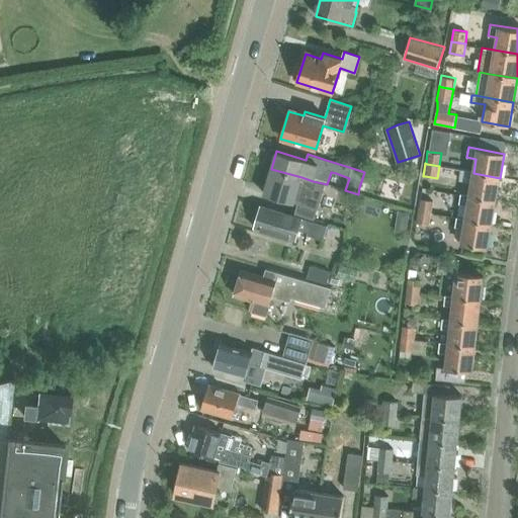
[(301,177),(271,169),(264,193),(293,202),(297,203),(294,213),(346,229),(349,219),(318,210),(321,197),(317,197),(317,195),(297,190),(301,177)]
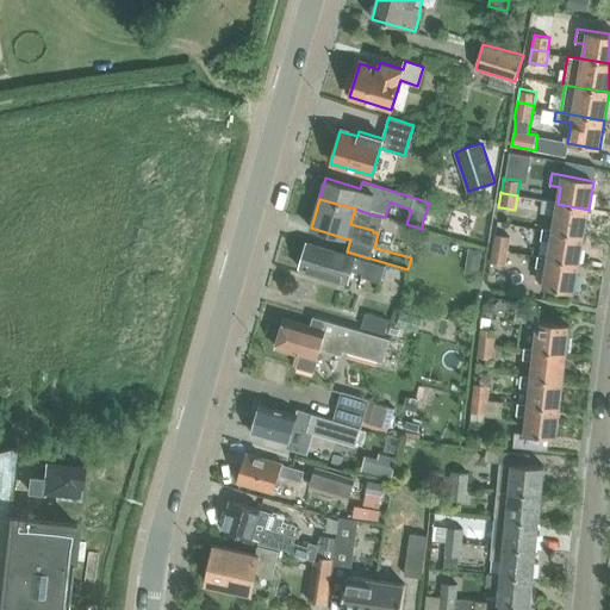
[(558,204),(553,231),(584,237),(589,210),(558,204)]
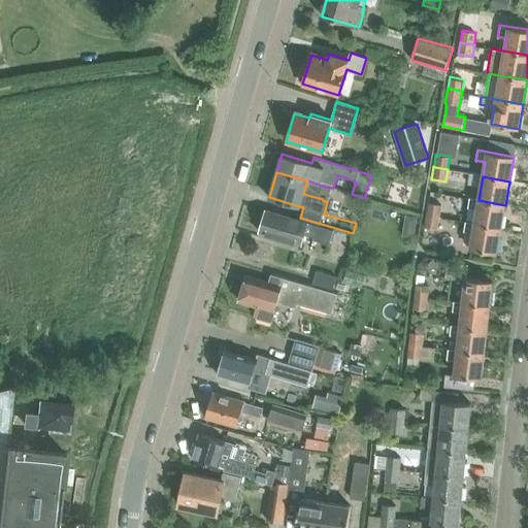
[(469,198),(467,208),(476,209),(473,224),(500,229),(505,205),(479,200),(469,198)]
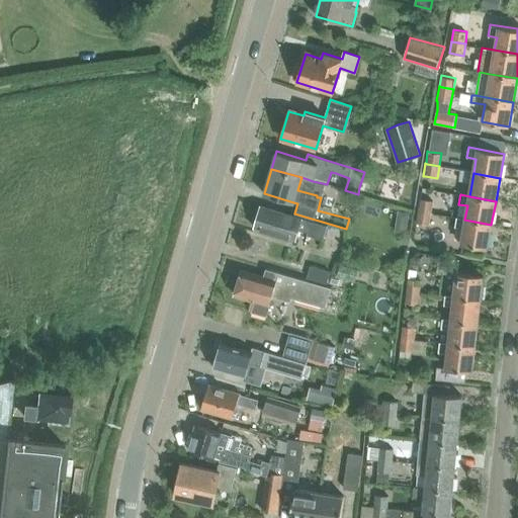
[(420,197),(418,209),(432,212),(434,200),(420,197)]
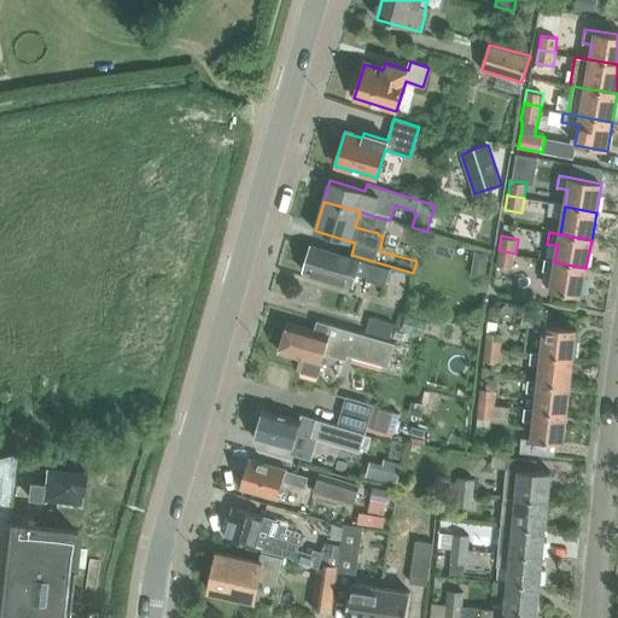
[(310,246),(303,272),(353,285),(355,274),(367,278),(371,264),(310,246)]
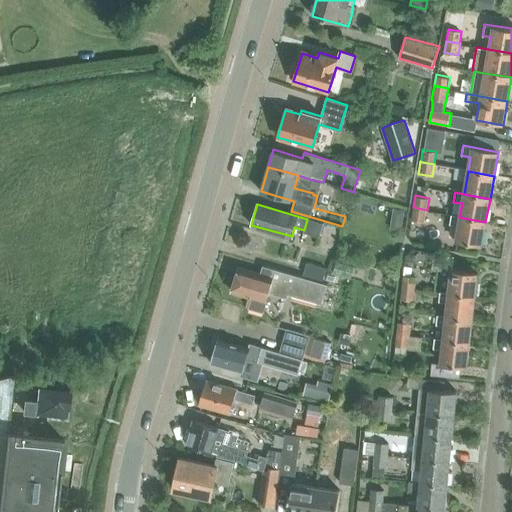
[(427,210),(413,207),(410,220),(424,222),(427,210)]
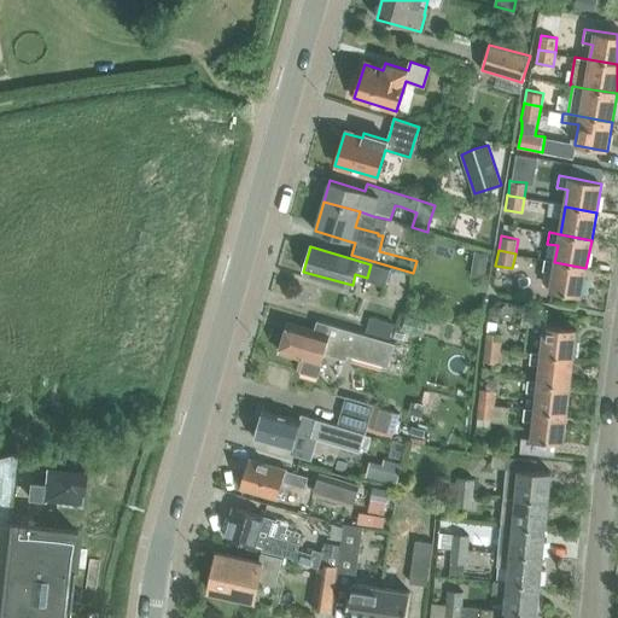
[(544,261),(542,272),(553,273),(549,291),(581,297),(586,268),(554,262),(544,261)]
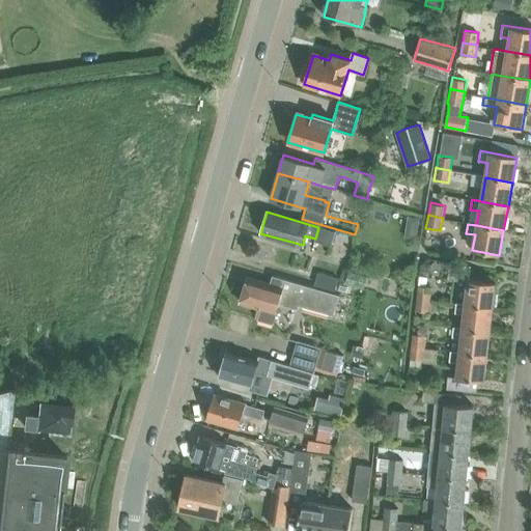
[(314,240),(331,245),(335,231),(318,226),(318,227),(315,239),(314,240)]
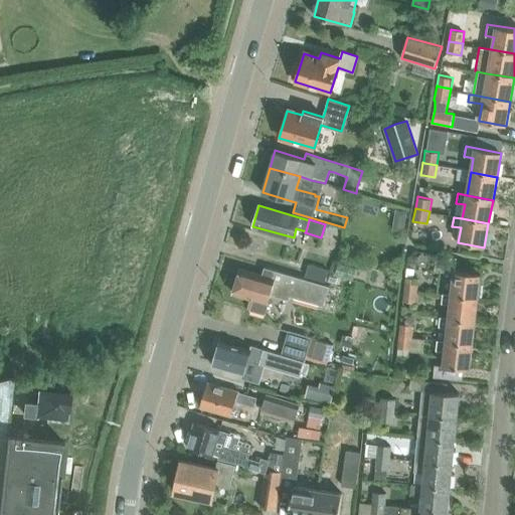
[(394,219),(393,229),(404,231),(405,221),(394,219)]
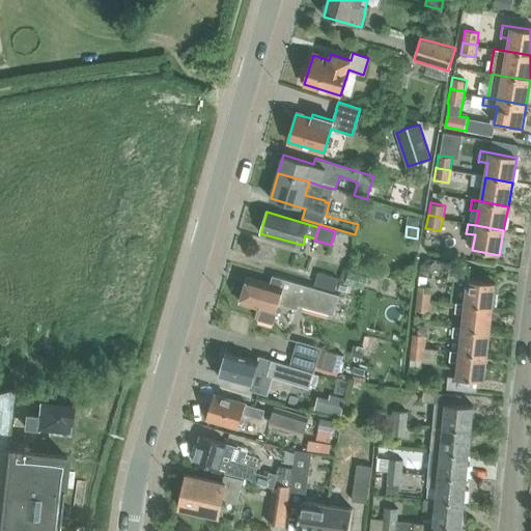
[(453,280),(468,282),(468,280),(469,280),(470,267),(455,264),(453,280)]
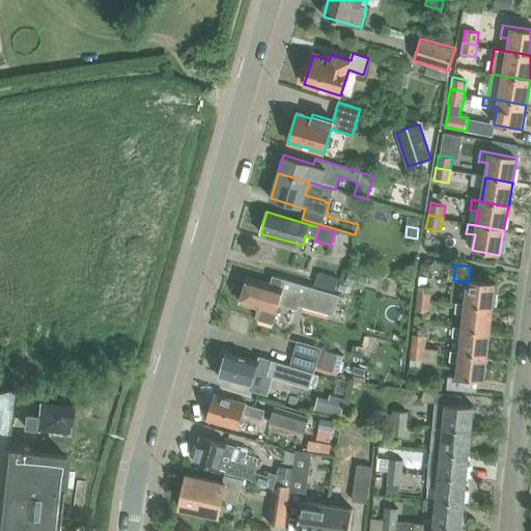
[(320,275),(316,288),(336,295),(340,281),(320,275)]
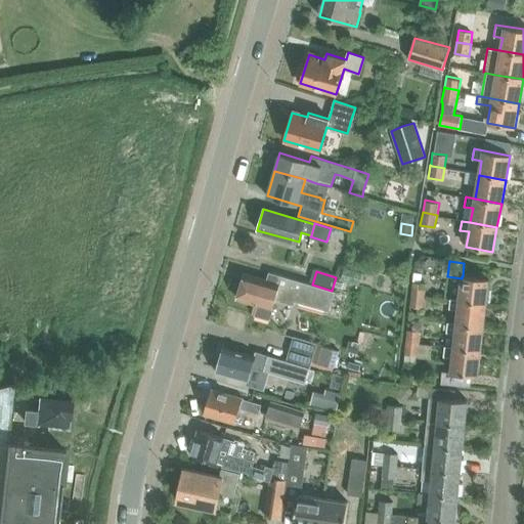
[(281,275),(279,284),(245,273),(237,299),(257,304),(255,315),(270,319),(272,309),(275,299),(294,305),(295,301),(330,311),(335,292),(332,291),(312,285),(281,275)]
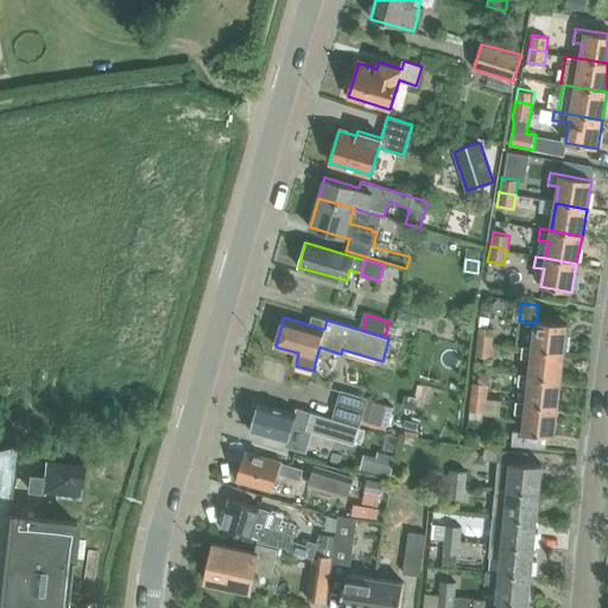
[(536,323),(532,349),(565,353),(568,324),(537,321),(536,321),(536,323)]
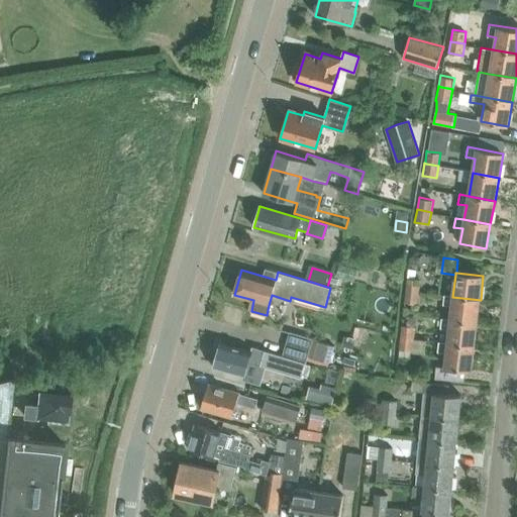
[(407,278),(406,290),(419,291),(420,279),(407,278)]
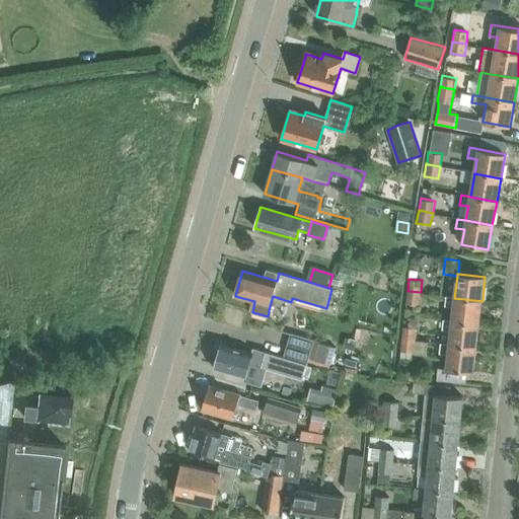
[(421,292),(408,291),(405,303),(420,304),(421,292)]
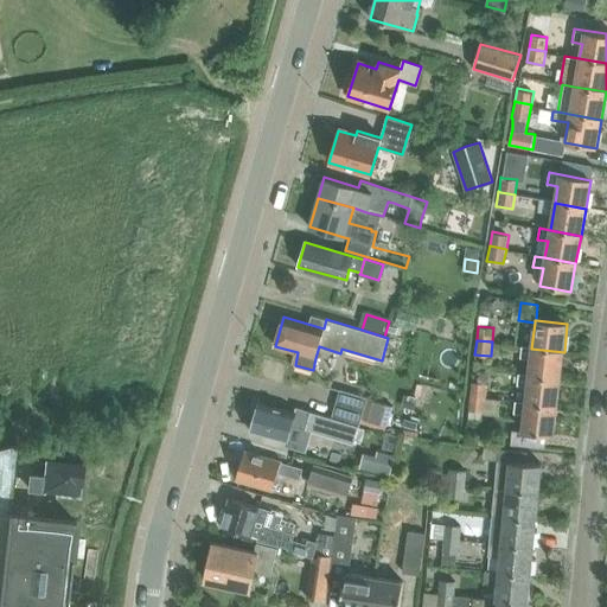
[(521,347),(519,358),(530,359),(528,376),(561,379),(564,352),(531,349),(521,347)]
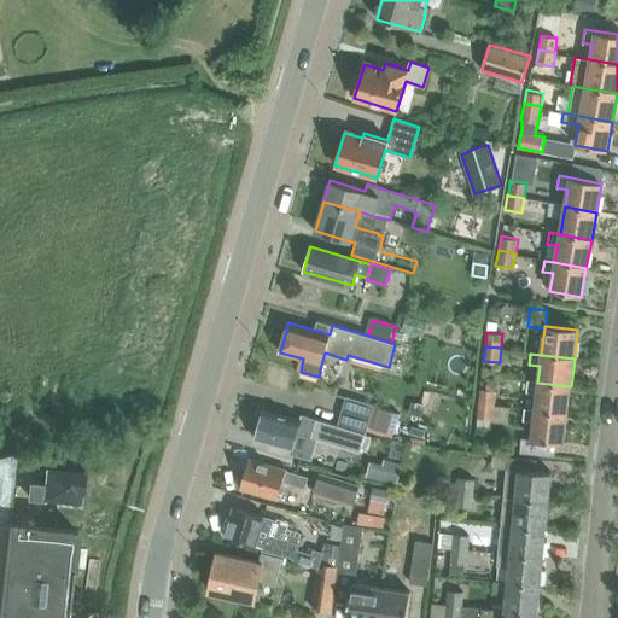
[(528,382),(526,392),(536,394),(535,412),(567,415),(571,386),(537,383),(528,382)]
